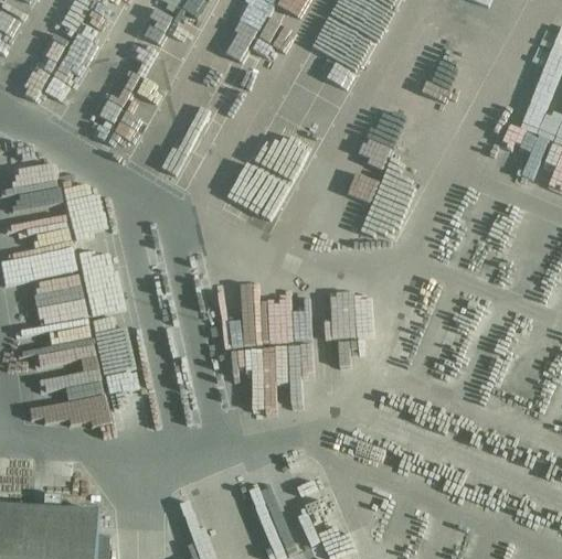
[(242,0),(229,35),(267,51),(287,0),(242,0)]
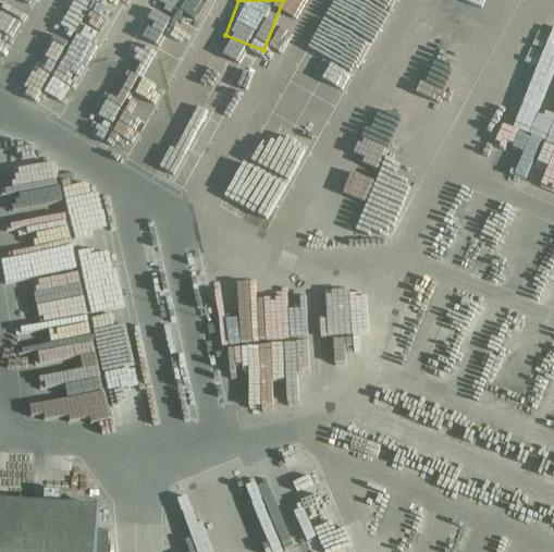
[(179,34),(142,130),(201,152),(211,125),(185,115),(211,46),(179,34)]
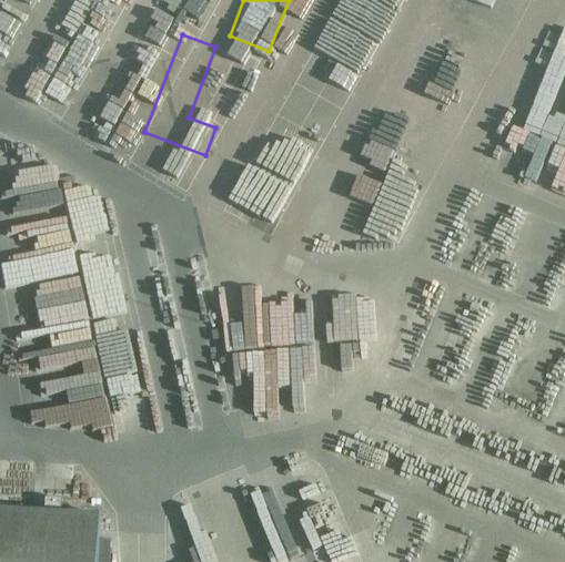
[(119,55),(86,119),(111,132),(151,55),(139,49),(132,62),(119,55)]
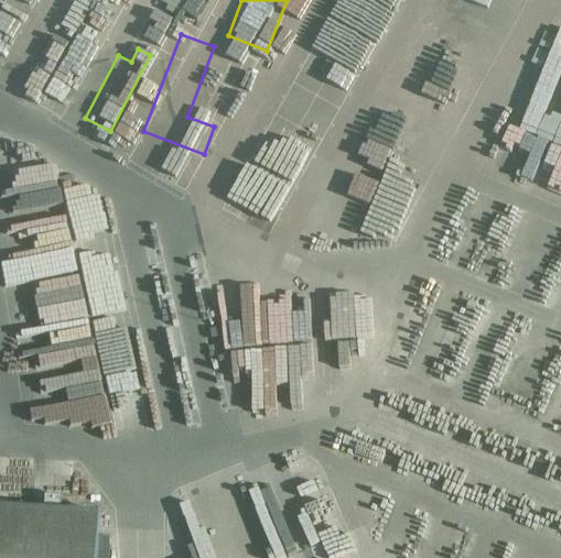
[(263,172),(243,219),(284,238),(305,189),(263,172)]
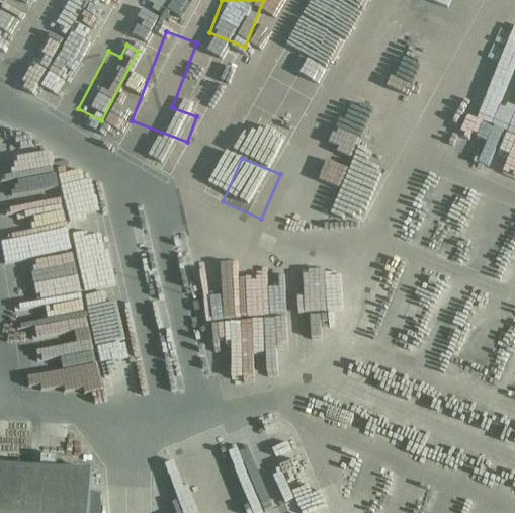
[(0,512),(86,512),(89,465),(0,460),(0,512)]
